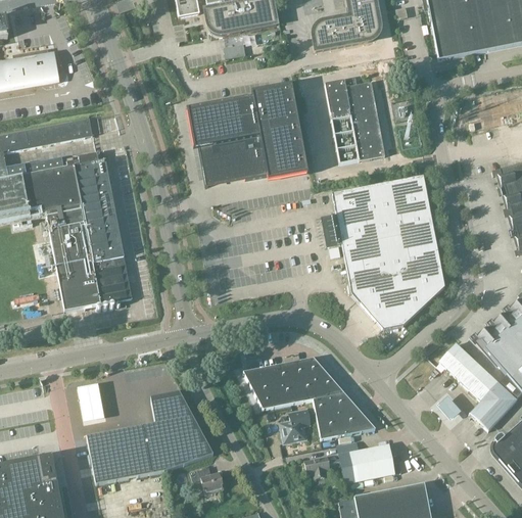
[(176,0),(178,7),(179,14),(199,10),(197,0),(207,0),(207,1),(211,0),(216,0),(217,5),(205,7),(207,20),(208,25),(210,27),(214,30),(217,31),(220,32),(224,32),(277,21),(272,0),(176,0)]
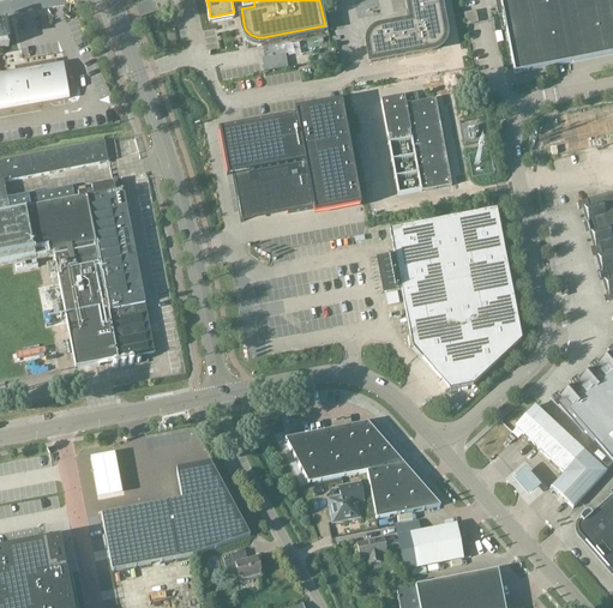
[(408,0),(412,17),(380,23),(370,29),(367,41),(371,58),(433,46),(443,40),(446,28),(446,26),(440,0),(408,0)]
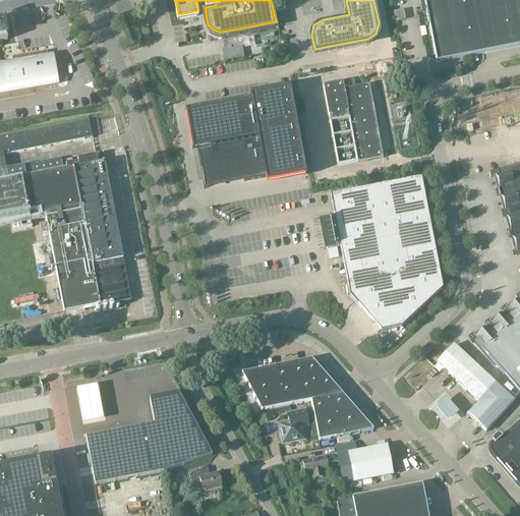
[(425,0),(437,58),(519,41),(519,0),(425,0)]
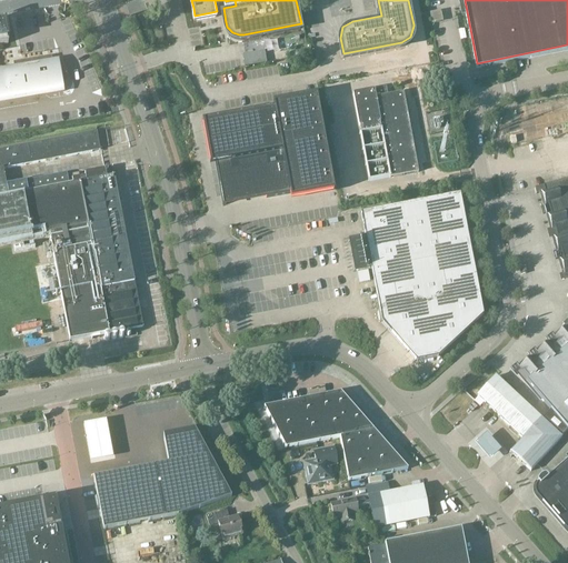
[(0,40),(9,39),(5,16),(0,17),(0,40)]
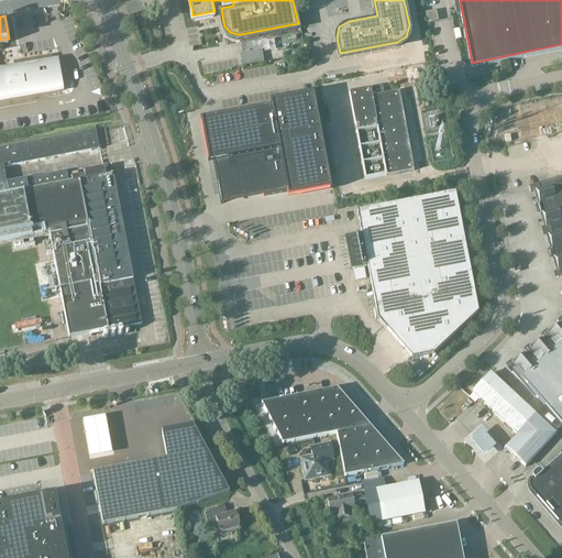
[(33,88),(57,84),(52,51),(13,57),(14,65),(0,67),(0,94),(8,93),(8,95),(12,94),(12,93),(29,89),(29,91),(34,90),(33,88)]
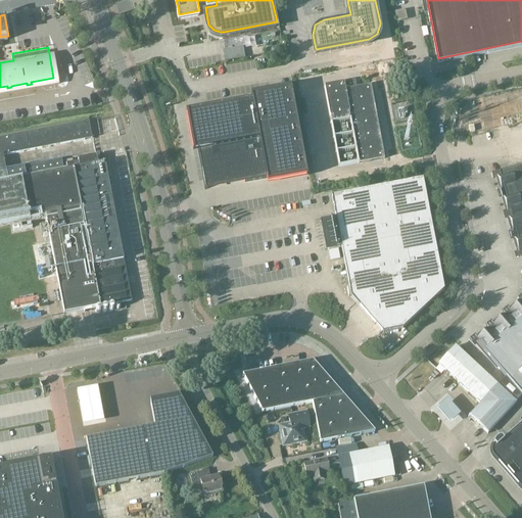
[(359,159),(385,154),(371,81),(357,83),(356,76),(325,82),(340,162),(359,158),(359,159)]
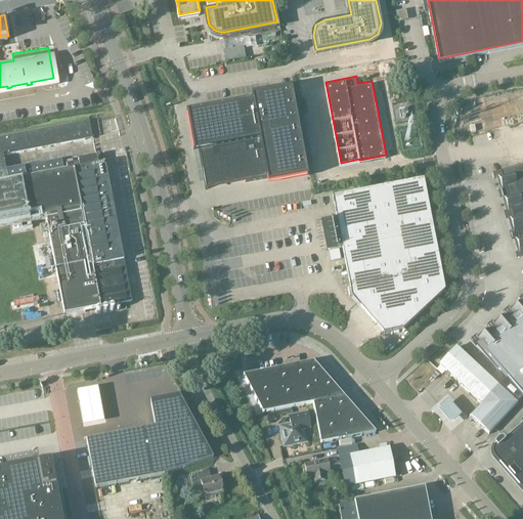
[(248,97),(192,107),(200,146),(207,185),(208,184),(208,181),(245,174),(246,178),(267,174),(307,167),(293,89),(253,96),(248,97)]
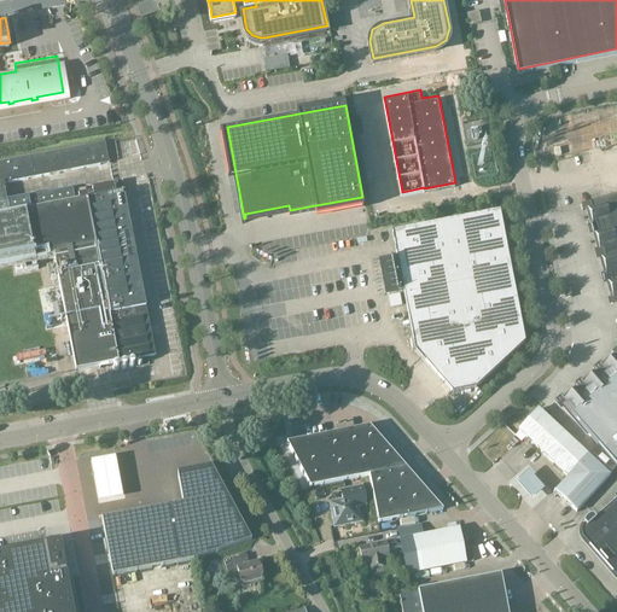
[(0,179),(4,179),(35,173),(77,164),(110,157),(105,138),(77,144),(30,153),(0,158),(0,179)]
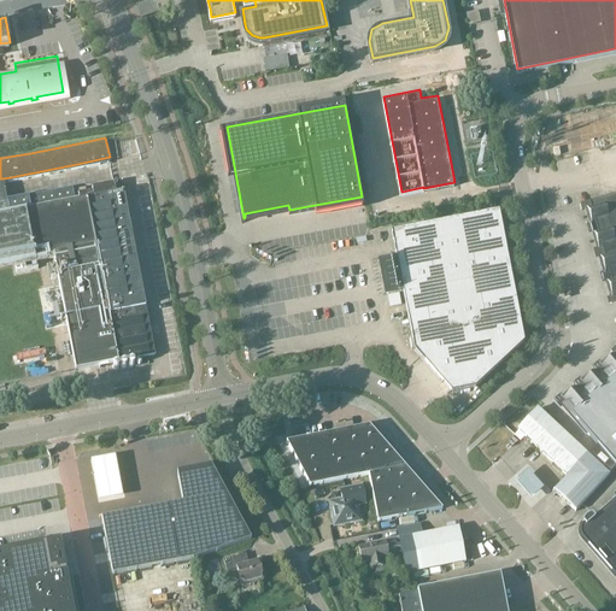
[(77,365),(118,357),(157,350),(124,186),(123,186),(122,177),(93,183),(93,186),(78,189),(80,195),(10,209),(0,210),(0,258),(39,252),(54,248),(77,365)]
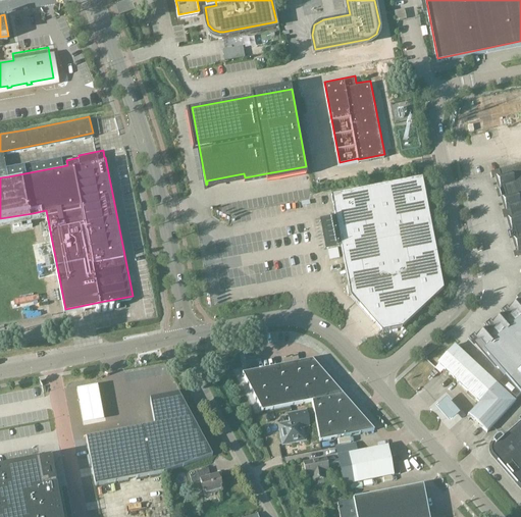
[(520,160),(500,167),(499,165),(490,167),(492,173),(495,172),(499,186),(496,186),(499,194),(501,194),(504,206),(502,206),(504,215),(507,214),(510,226),(508,227),(510,236),(512,235),(516,247),(513,248),(515,254),(520,251),(520,160)]
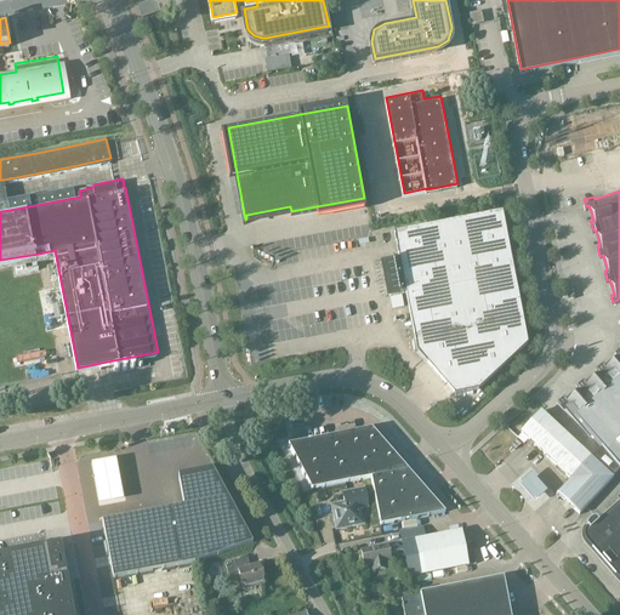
[(529,340),(524,314),(504,205),(394,227),(399,254),(381,257),(388,290),(407,286),(415,336),(417,346),(455,389),(479,385),(529,340)]
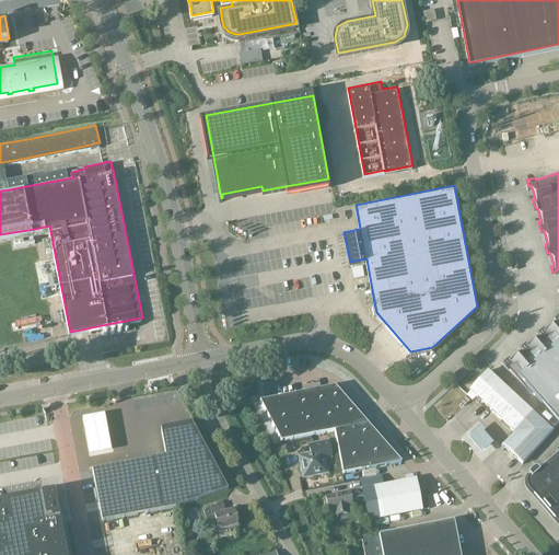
[(532,391),(534,390),(543,399),(558,418),(558,286),(558,310),(555,314),(556,316),(546,325),(544,323),(537,328),(538,331),(528,339),(526,337),(520,344),(521,346),(511,355),(509,353),(502,359),(509,367),(510,366),(532,391)]
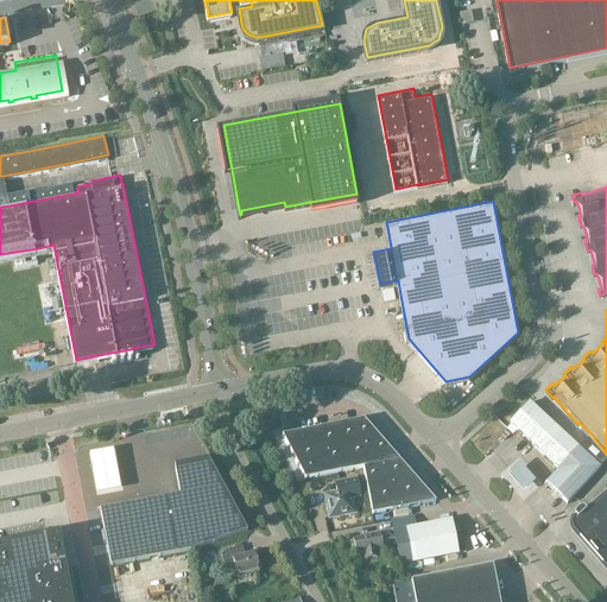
[(568,498),(601,462),(606,456),(606,454),(589,432),(580,443),(531,398),(528,401),(524,404),(522,404),(517,410),(517,411),(514,414),(511,419),(519,426),(519,429),(520,431),(524,430),(560,464),(547,477),(568,498)]
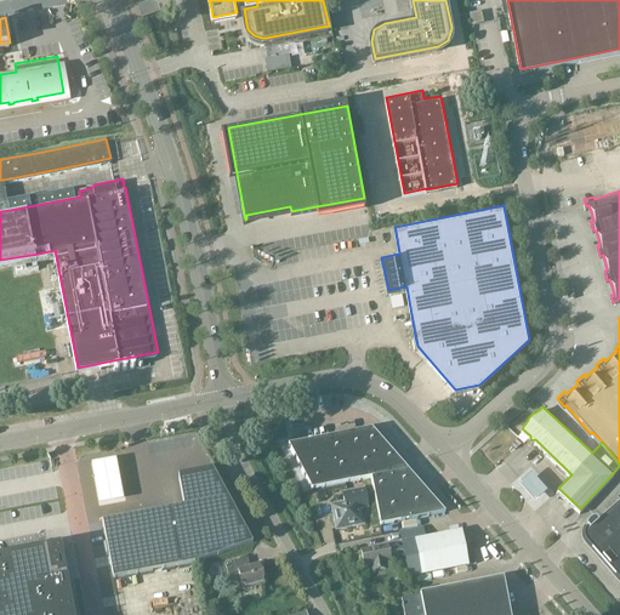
[(312,485),(371,473),(381,520),(445,508),(373,423),(289,440),(312,485)]
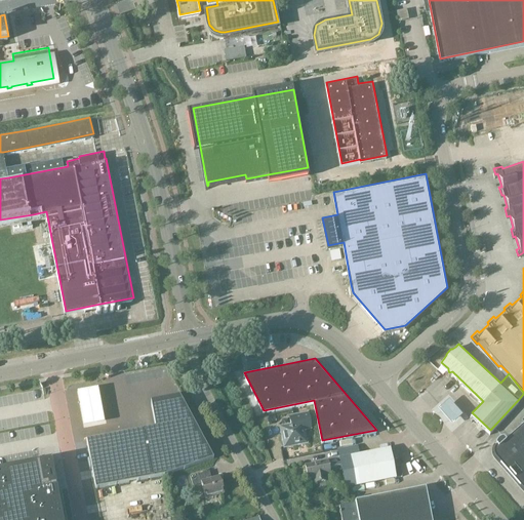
[(97,387),(78,390),(83,423),(104,418),(97,387)]
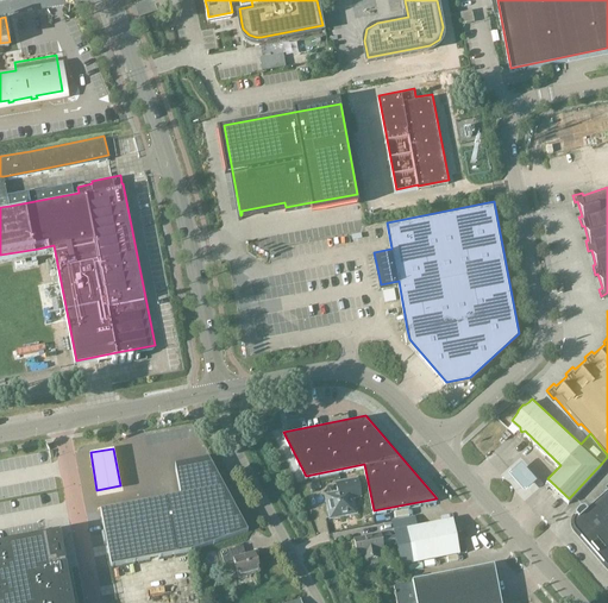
[(112,561),(192,547),(249,527),(212,458),(176,465),(181,490),(101,506),(112,561)]
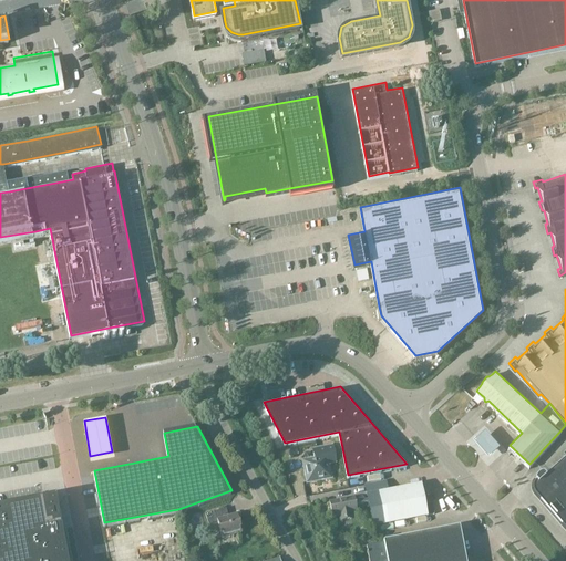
[(500,446),(485,429),(473,438),(489,456),(500,446)]
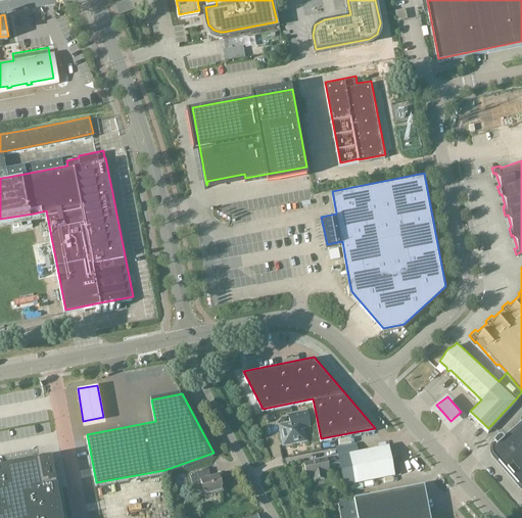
[(303,424),(311,423),(307,407),(288,411),(290,420),(280,422),(281,424),(284,441),(306,437),(303,424)]
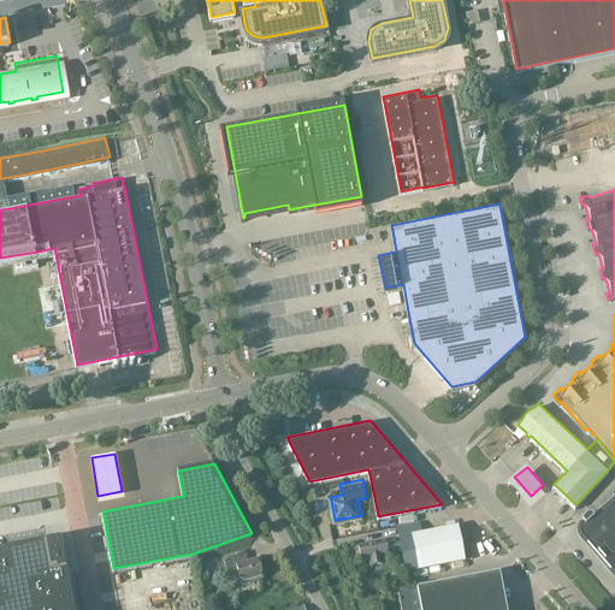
[(581,529),(583,532),(614,569),(614,492),(592,513),(591,510),(585,511),(583,516),(584,517),(581,520),(580,522),(580,525),(580,527),(581,529)]
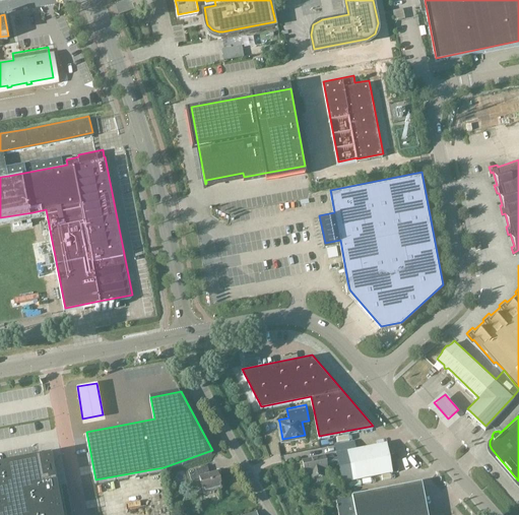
[(389,452),(387,440),(336,450),(342,480),(393,470),(393,469),(399,468),(396,451),(389,452)]
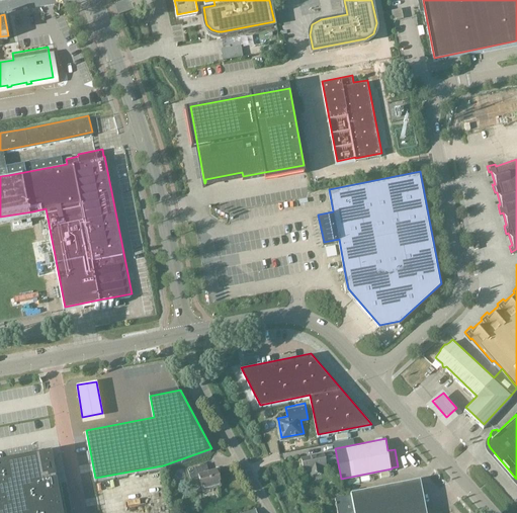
[(326,458),(334,456),(332,449),(324,451),(324,450),(302,455),(305,468),(312,466),(313,472),(322,471),(321,465),(327,464),(326,458)]
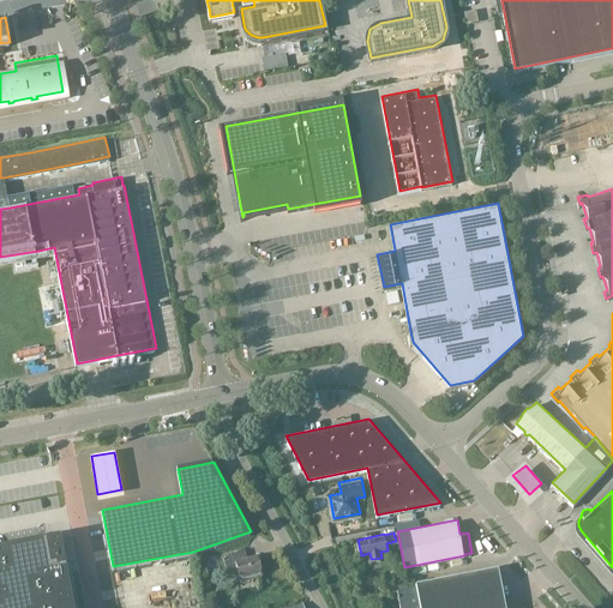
[(48,537),(0,546),(0,607),(74,607),(67,567),(61,539),(48,541),(48,537)]
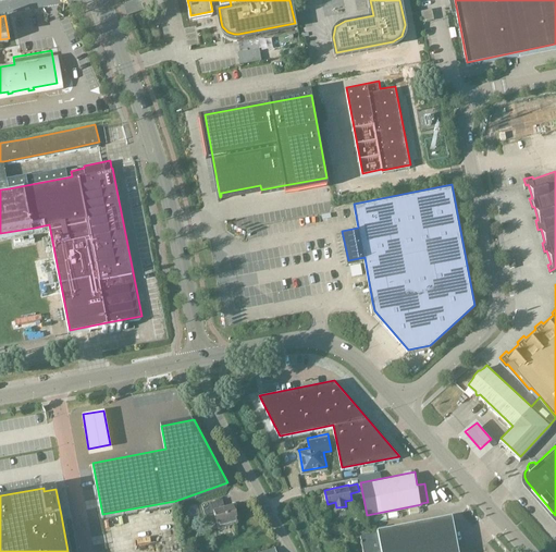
[(221,505),(219,498),(202,502),(206,512),(214,508),(220,525),(239,519),(234,501),(221,505)]
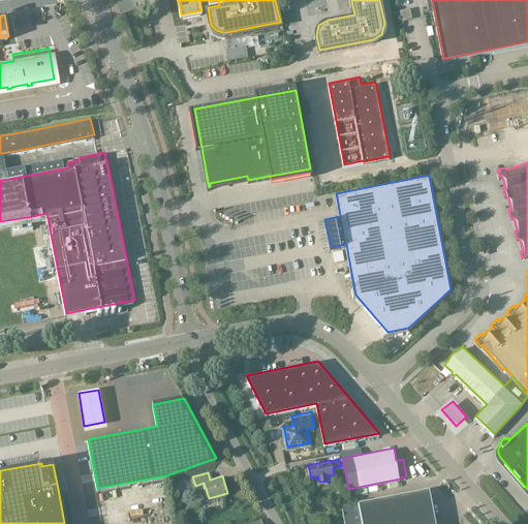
[(435,523),(429,488),(358,501),(359,503),(342,506),(343,512),(342,512),(343,514),(345,523),(435,523)]
